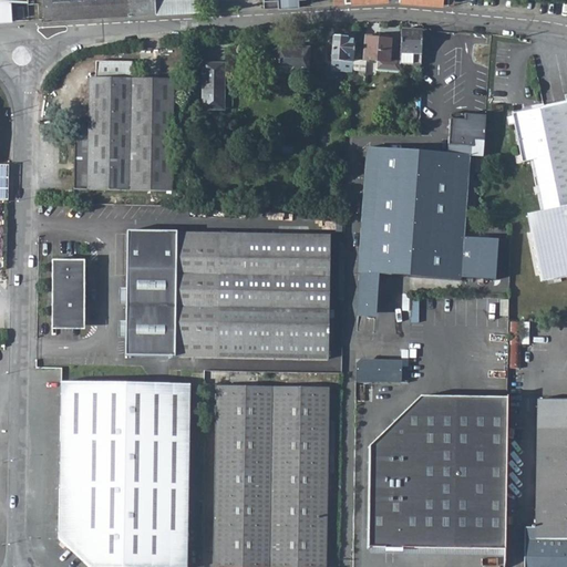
[(0,0),(0,21),(12,21),(10,0),(19,0),(28,0),(0,0)]
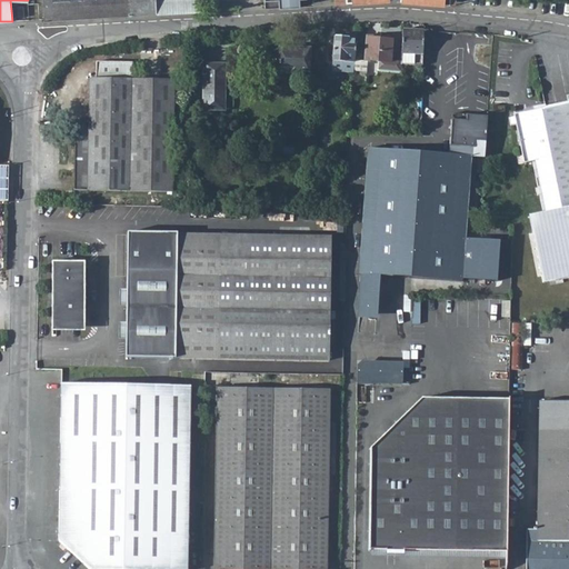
[(41,0),(42,6),(43,19),(200,10),(198,0),(41,0)]
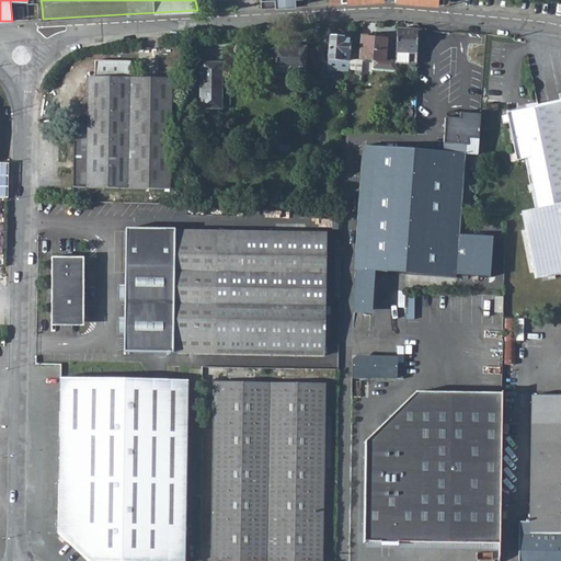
[(396,64),(416,65),(418,30),(398,29),(396,64)]
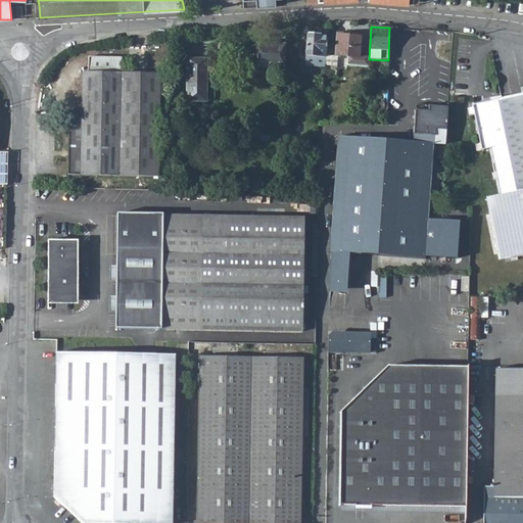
[(325,65),(328,32),(324,32),(324,34),(308,33),(305,67),(325,69),(325,65)]
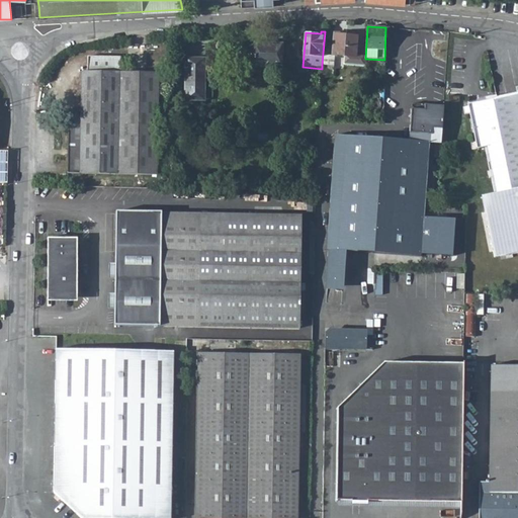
[(343,65),(354,66),(356,36),(342,34),(343,32),(334,31),(332,54),(344,55),(343,65)]
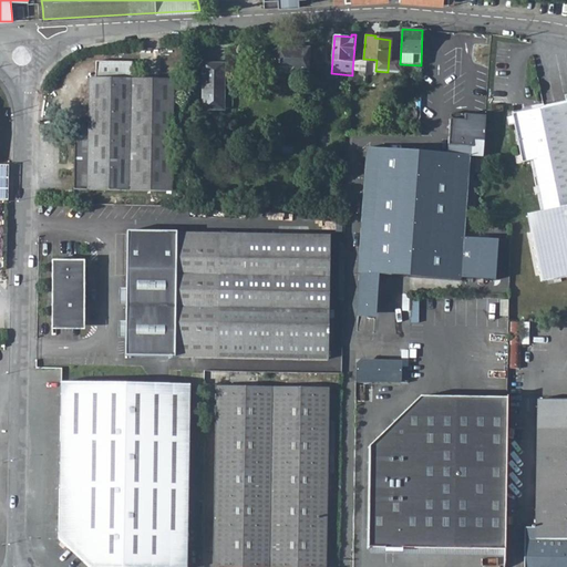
[(277,73),(307,74),(309,49),(278,48),(277,73)]
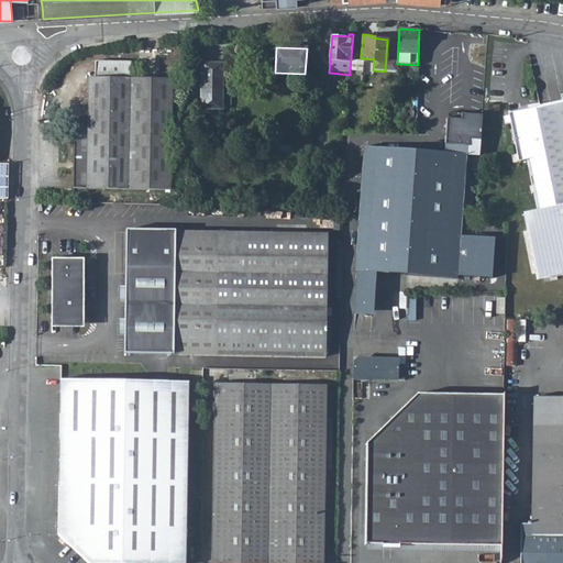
[(97,61),(96,77),(89,77),(89,119),(75,118),(73,187),(170,189),(172,77),(131,77),(131,62),(97,61)]
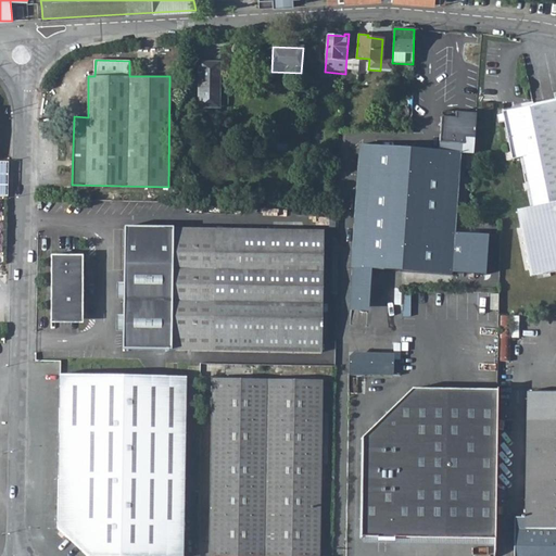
[(199,62),(198,106),(211,106),(212,87),(219,87),(220,62),(199,62)]
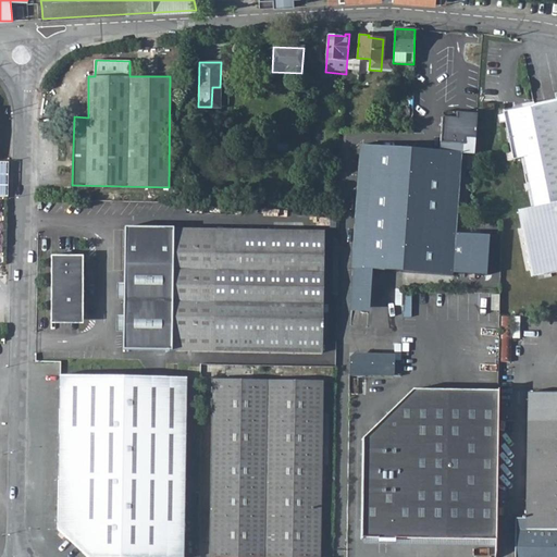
[(357,83),(358,71),(346,70),(346,74),(345,82),(357,83)]
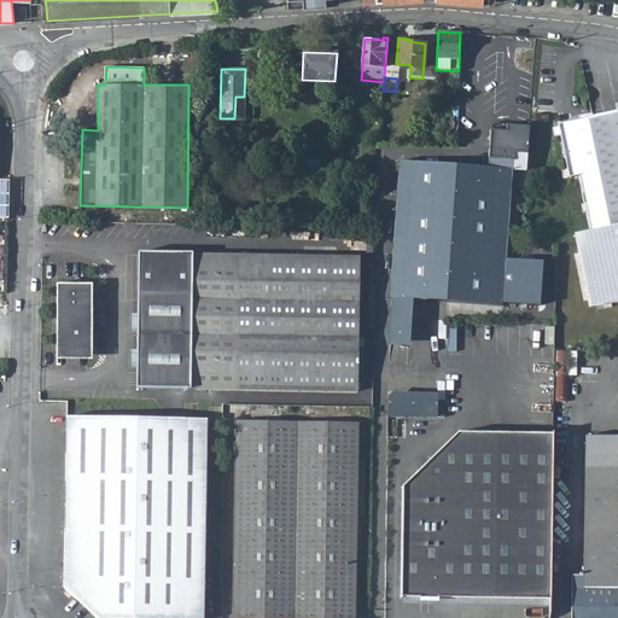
[(617,299),(617,111),(560,124),(571,178),(583,175),(594,229),(576,234),(590,305),(617,299)]
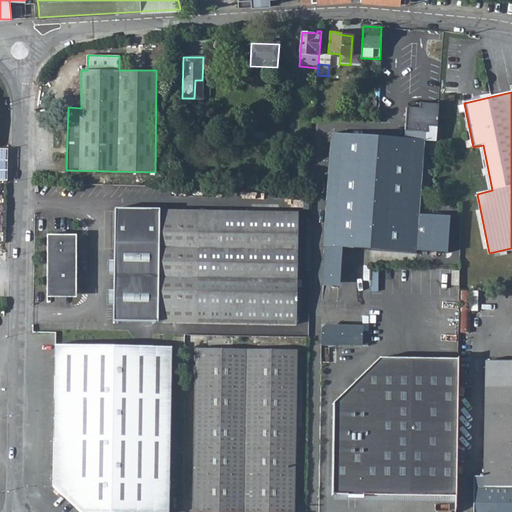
[(380,137),(331,134),(325,219),(323,247),(415,252),(416,250),(446,252),(449,216),(434,215),(434,211),(418,209),(422,162),(428,162),(429,140),(436,140),(438,104),(407,102),(405,125),(404,138),(380,137)]
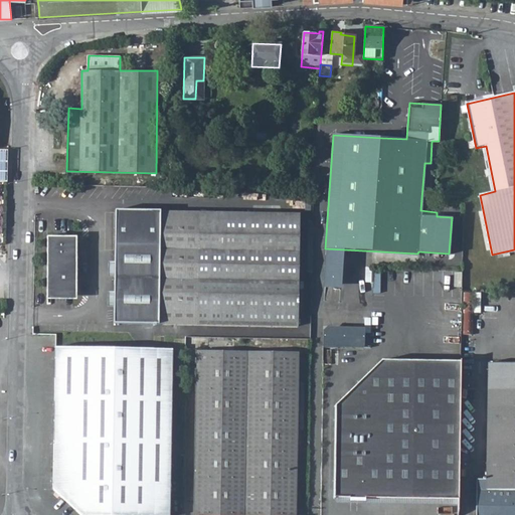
[(382,138),(406,139),(407,126),(383,125),(382,138)]
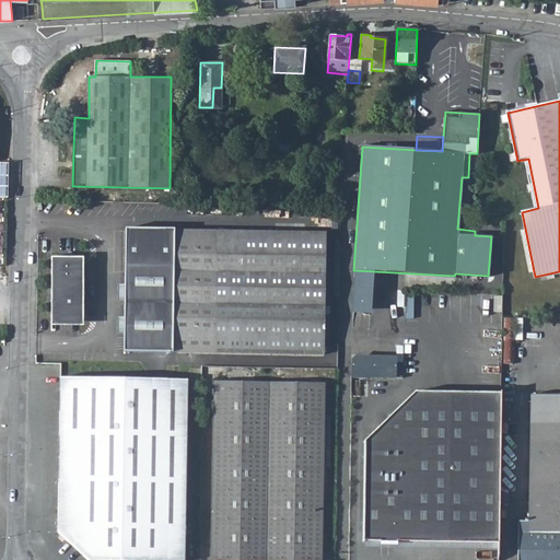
[(325,354),(326,241),(174,237),(174,230),(125,229),(123,351),(325,354)]
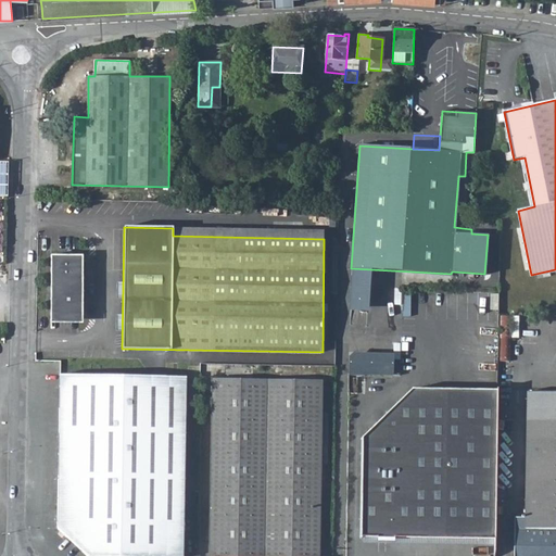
[(49,255),(48,315),(80,315),(81,255),(49,255)]
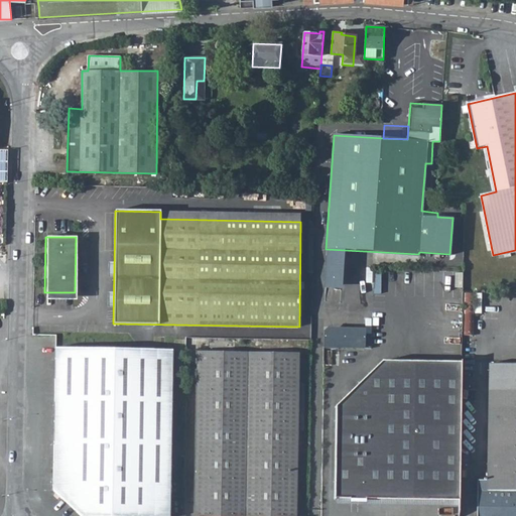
[(325,346),(372,348),(373,328),(325,326),(325,346)]
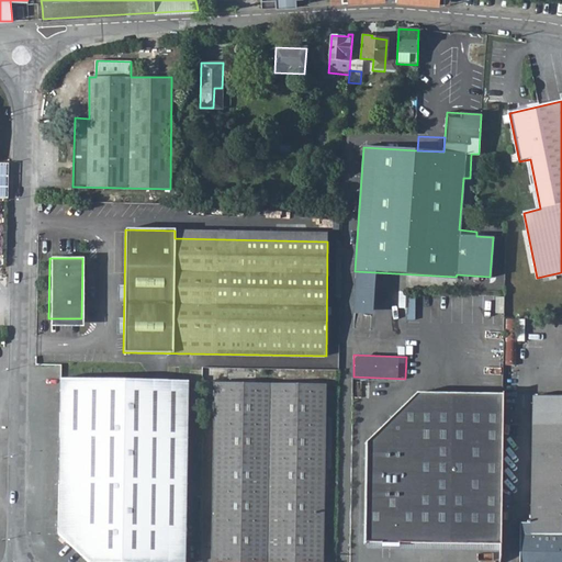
[(183,561),(189,381),(59,380),(57,532),(87,561),(183,561)]
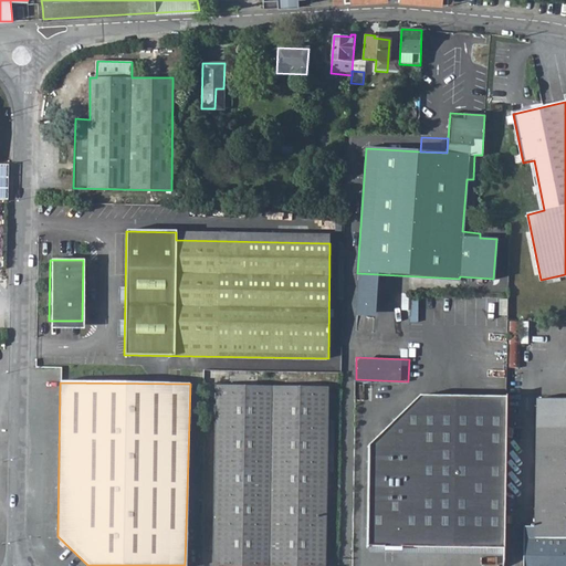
[(324,565),(327,387),(216,386),(212,565),(324,565)]
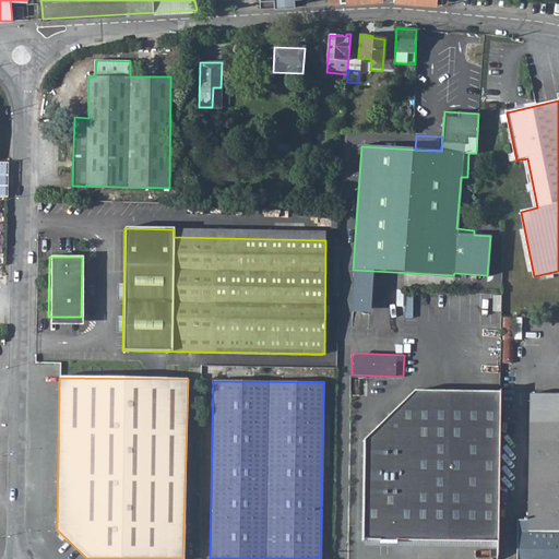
[(500,394),(415,392),(364,438),(361,540),(497,543),(500,394)]
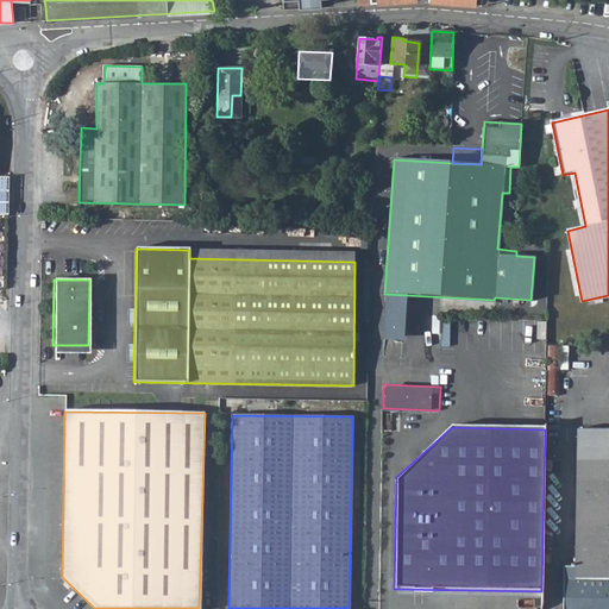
[(608,608),(608,429),(577,429),(575,566),(564,567),(562,608),(608,608)]
